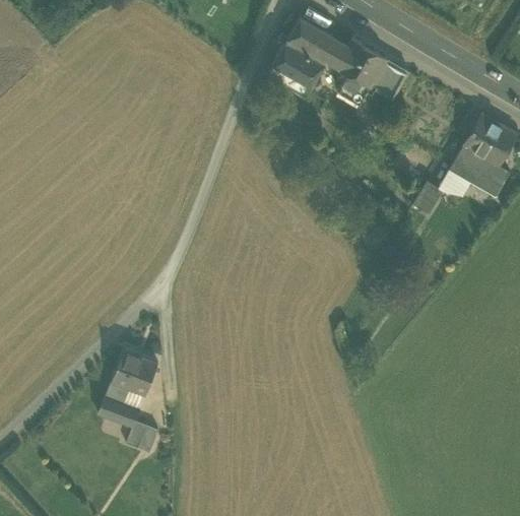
[(369,88),(370,89),(386,61),(351,41),(347,48),(343,54),(329,45),(332,39),(299,19),(287,40),(282,47),(271,66),(272,67),(311,89),(325,63),(347,76),(369,88)]
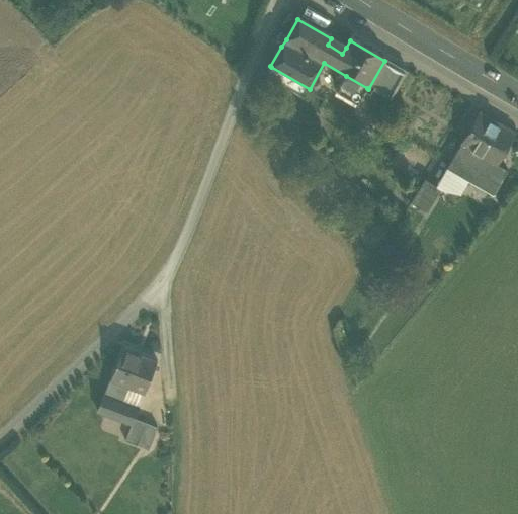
[(275,43),(281,47),(286,39),(279,35),(275,43)]
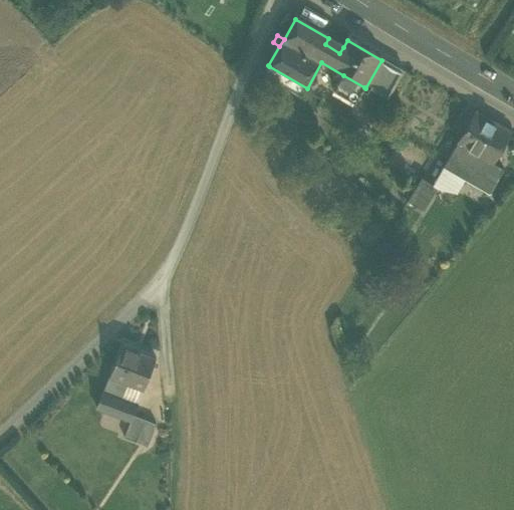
[(343,47),(328,38),(325,44),(339,53),(343,47)]
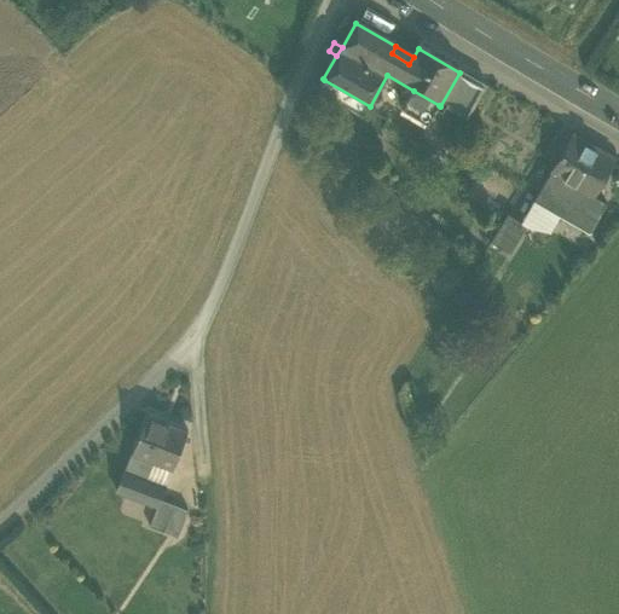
[(486,88),(460,73),(440,106),(466,121),(486,88)]
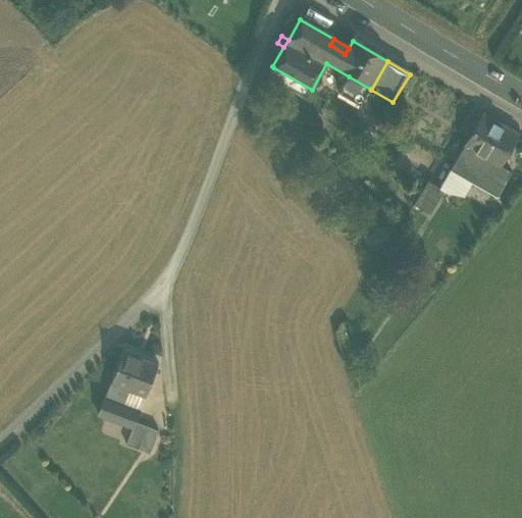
[(266,79),(306,101),(312,90),(273,67),(266,79)]
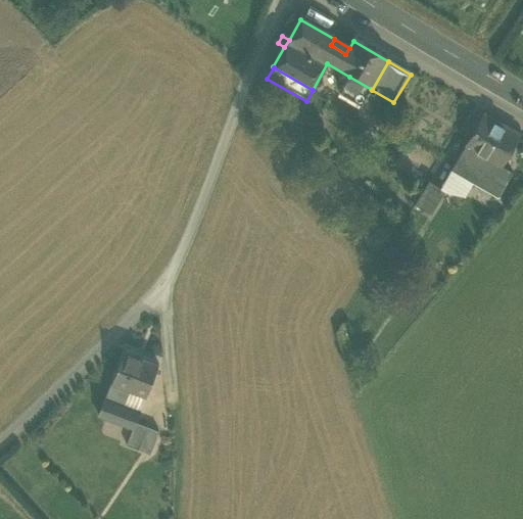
[(361,106),(371,89),(349,77),(339,94),(361,106)]
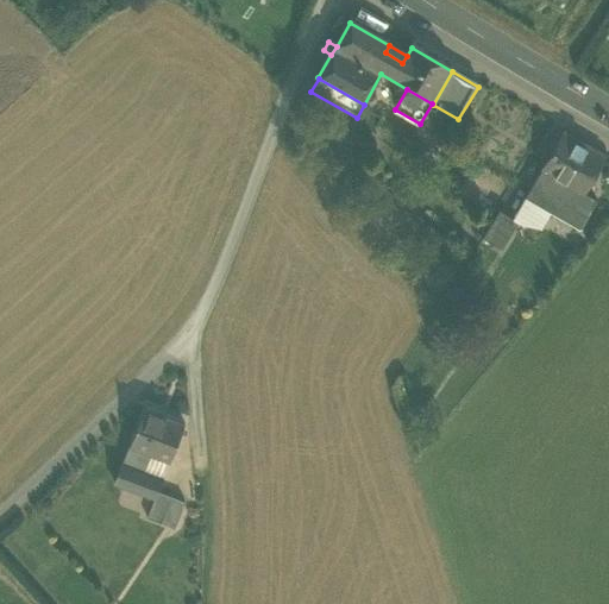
[(563,136),(541,172),(582,196),(583,196),(604,159),(563,136)]
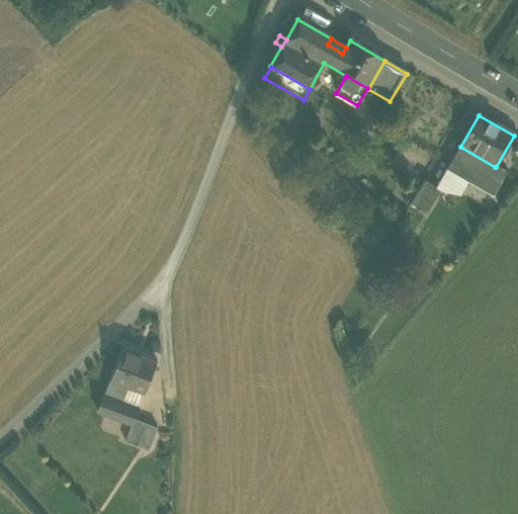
[(507,173),(496,167),(495,167),(460,147),(446,171),(467,183),(493,197),(507,173)]
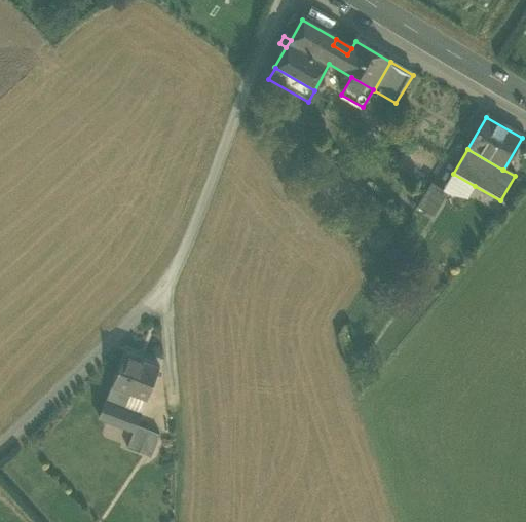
[(475,186),(453,174),(442,192),(447,195),(466,200),(475,186)]
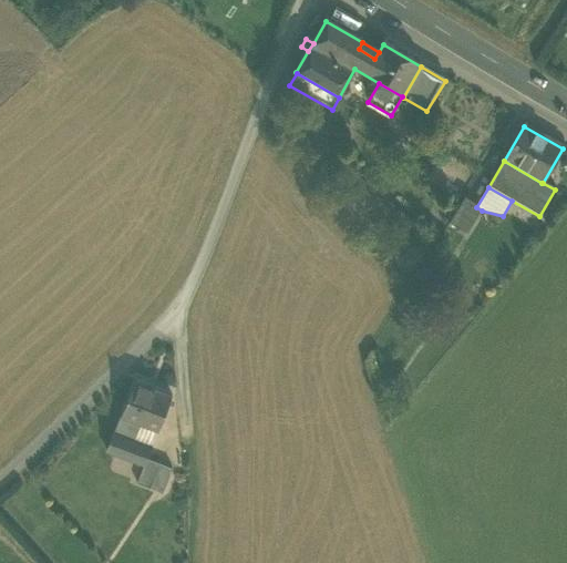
[(449,225),(466,236),(482,211),(476,207),(464,200),(449,225)]
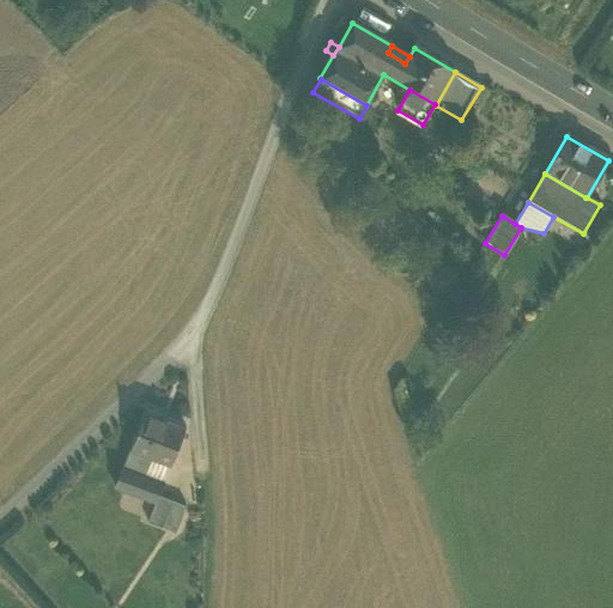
[(144,414),(129,453),(170,467),(184,430),(144,414)]
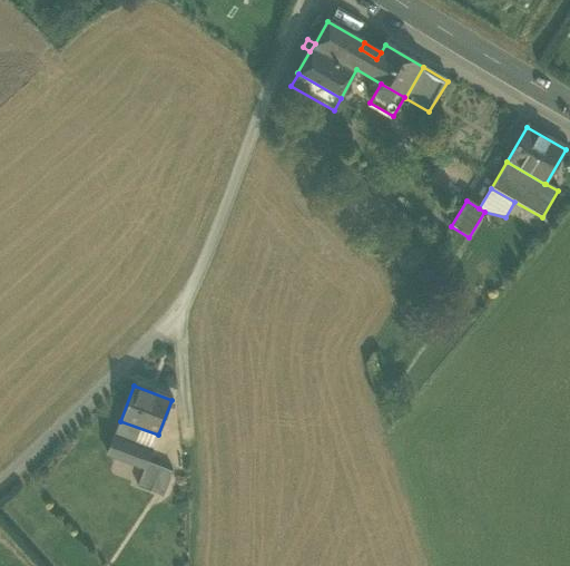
[(151,452),(158,435),(120,421),(114,438),(151,452)]
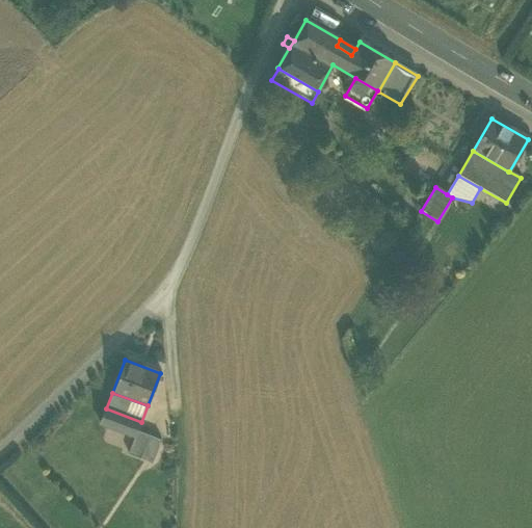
[(137,432),(141,422),(106,408),(100,426),(134,439),(135,439),(137,432)]
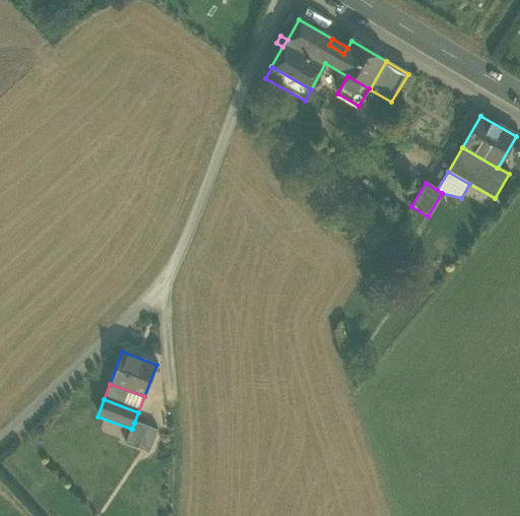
[(125,446),(137,450),(146,428),(134,423),(132,429),(131,429),(125,446)]
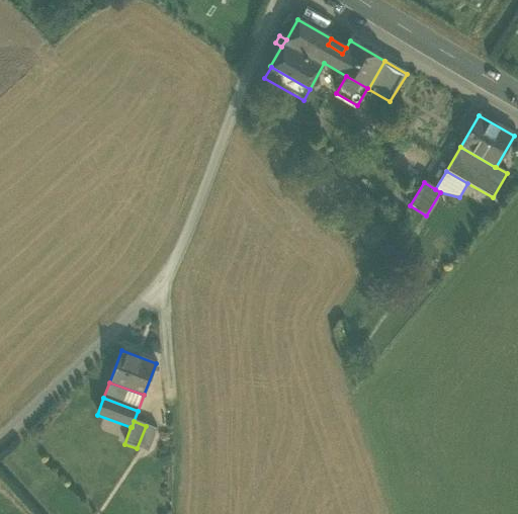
[(157,430),(146,426),(137,448),(148,453),(157,430)]
